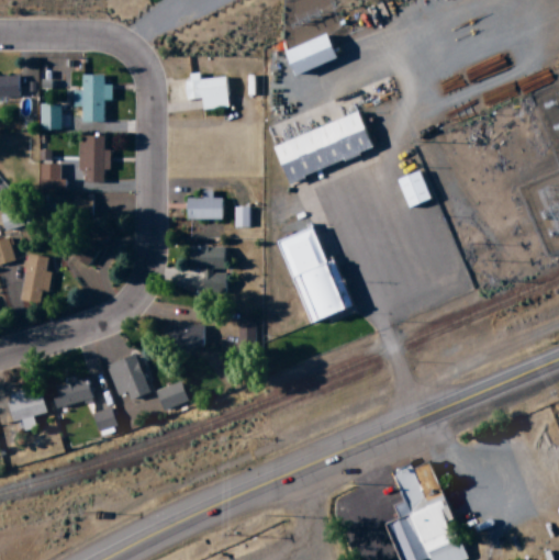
[(286,49),(293,67),(297,76),(339,58),(328,32),(286,49)]
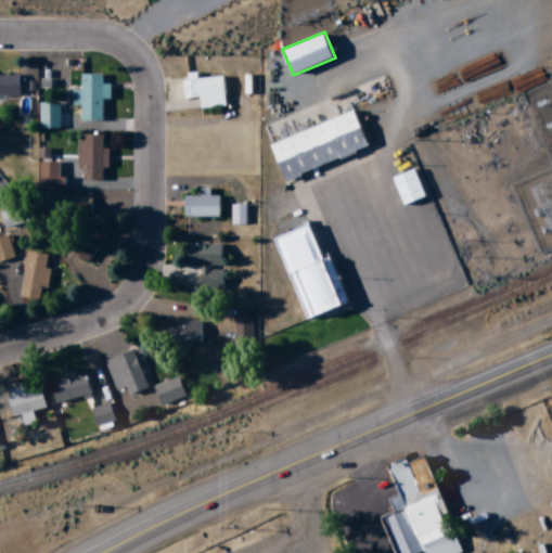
[(290,66),(281,71),(274,53),(282,49),(290,66)]
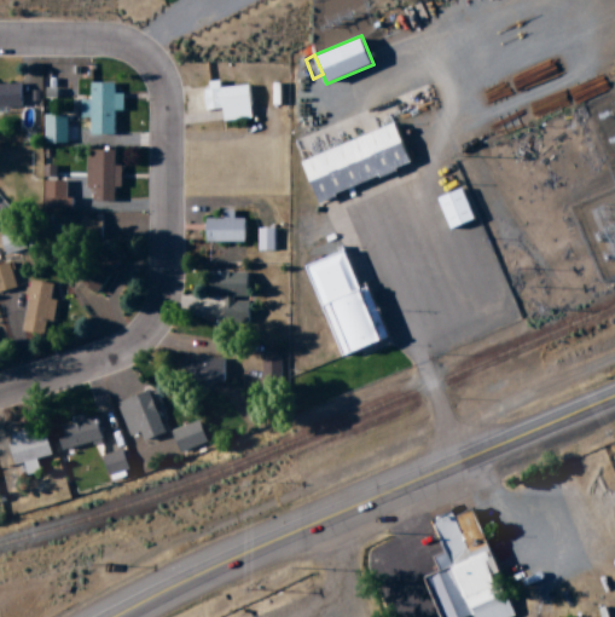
[(222,119),(251,116),(248,84),(219,86),(219,79),(203,80),(206,108),(221,107),(222,119)]
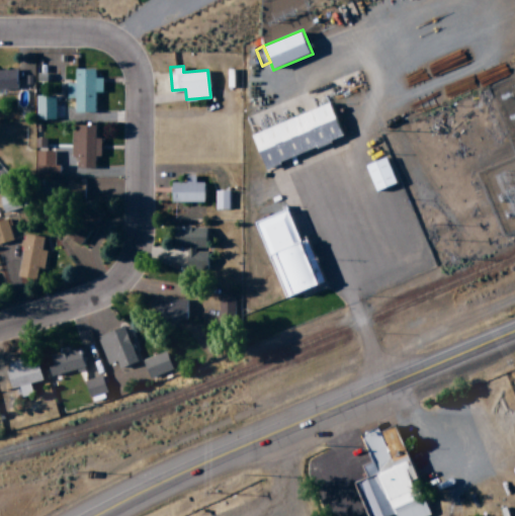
[(102,91),(102,77),(95,77),(95,68),(75,67),(75,82),(67,82),(67,96),(75,97),(75,110),(95,111),(95,91),(102,91)]
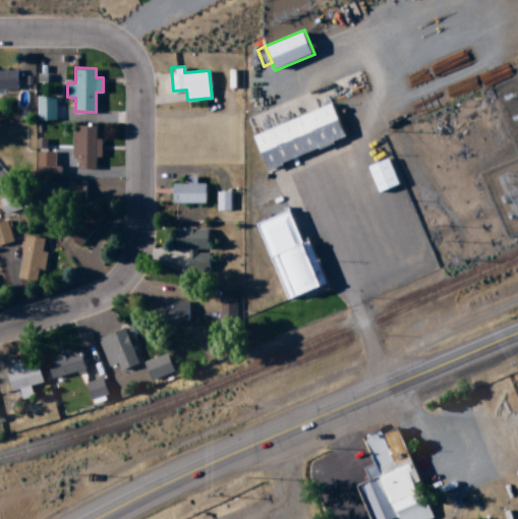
[(0,88),(17,88),(17,68),(0,68),(0,88)]
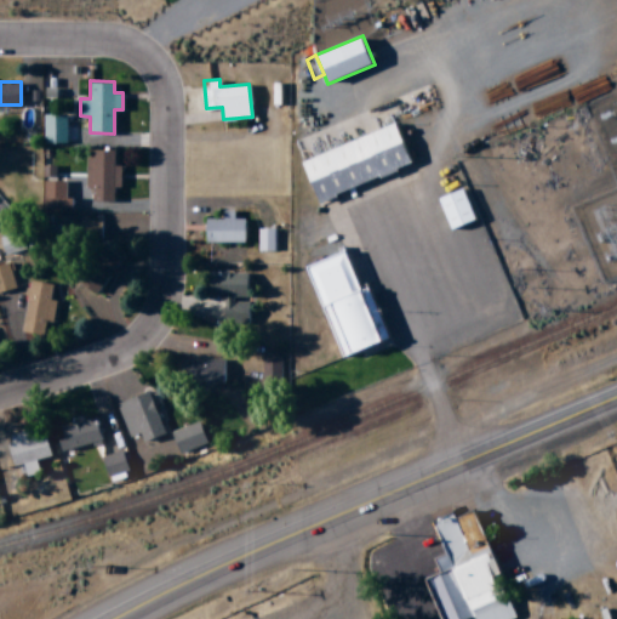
[(67,141),(67,113),(44,113),(44,141),(67,141)]
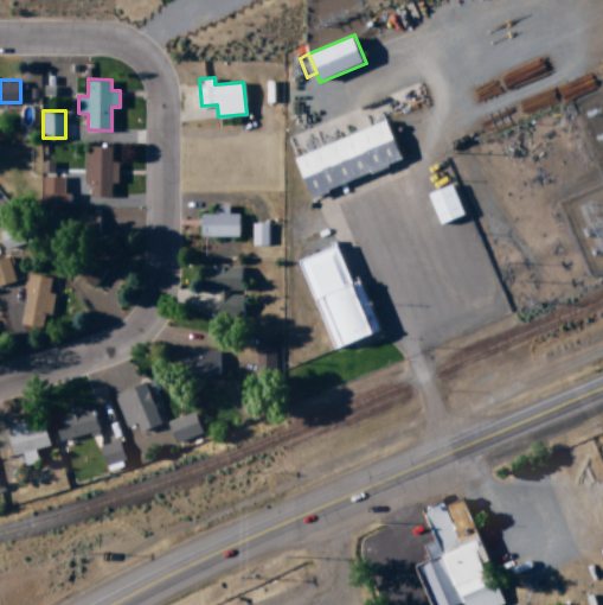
[(385,120),(294,158),(313,201),(404,159),(385,120)]
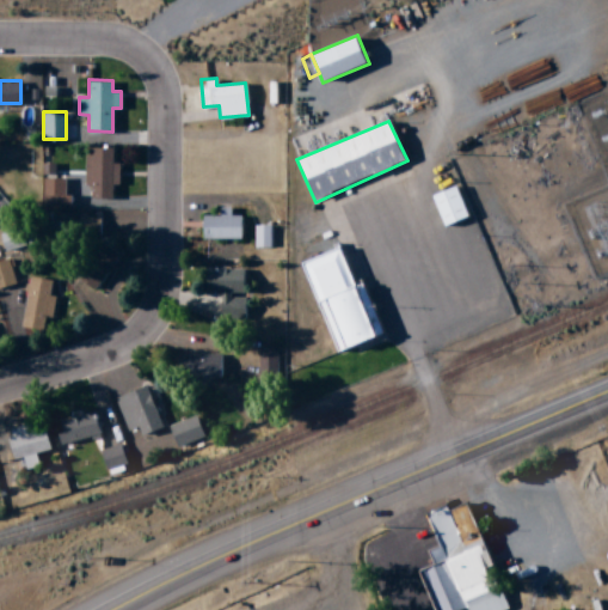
[(112,196),(112,183),(120,183),(120,162),(112,162),(112,146),(85,147),(85,184),(90,184),(90,196),(112,196)]
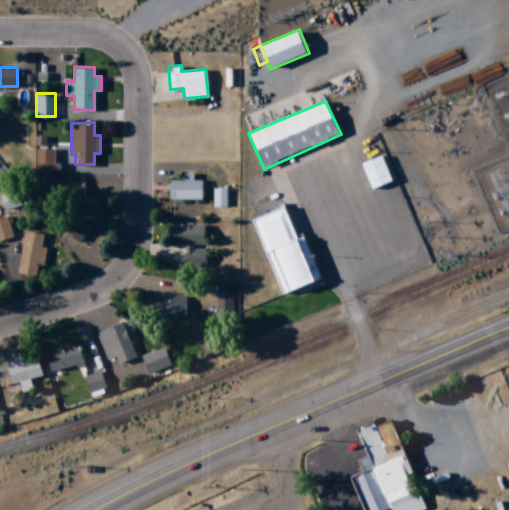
[(54,161),(54,147),(36,147),(37,172),(60,172),(60,161),(54,161)]
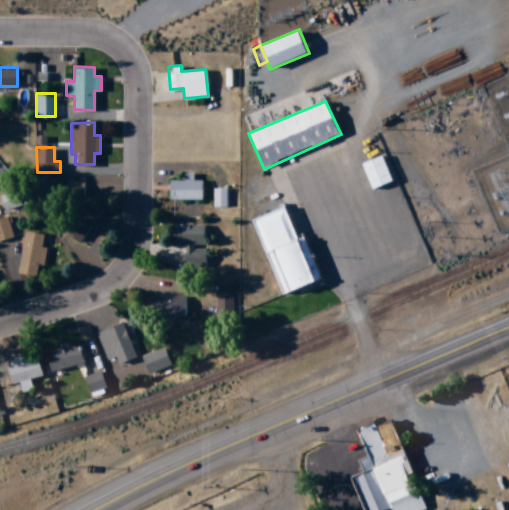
[(382,154),(362,163),(373,190),(394,181),(382,154)]
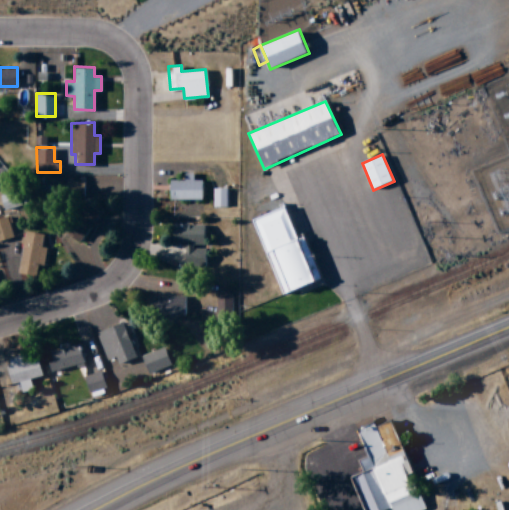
[(202,199),(202,179),(193,179),(193,173),(183,173),(183,180),(170,179),(170,198),(202,199)]
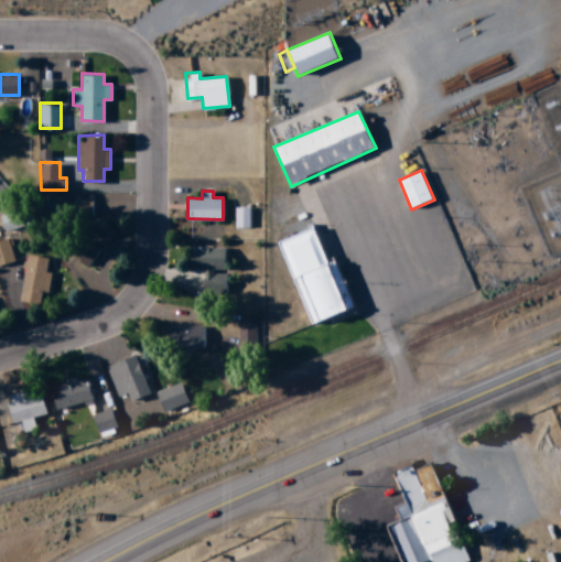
[(249,207),(232,206),(232,227),(249,227),(249,207)]
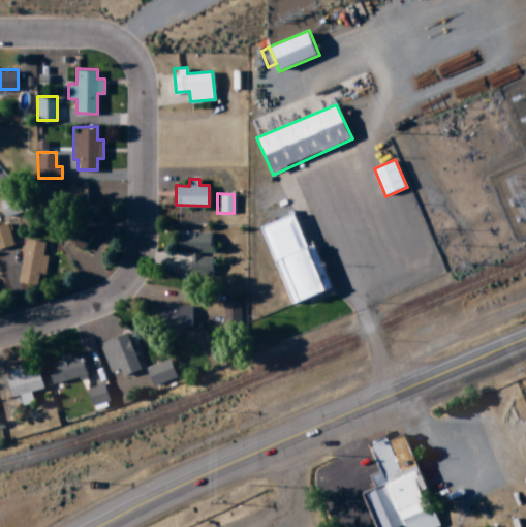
[(295,212),(309,247),(315,244),(334,288),(305,301),(295,304),(292,301),(260,226),(295,212)]
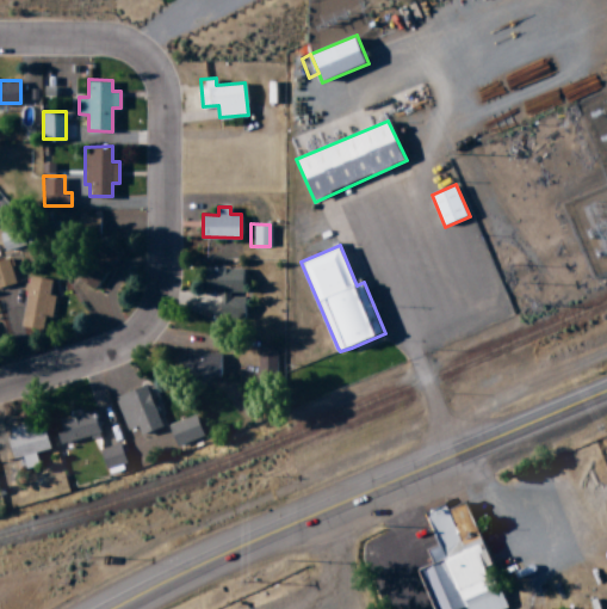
[(112,263),(94,253),(79,278),(97,289),(112,263)]
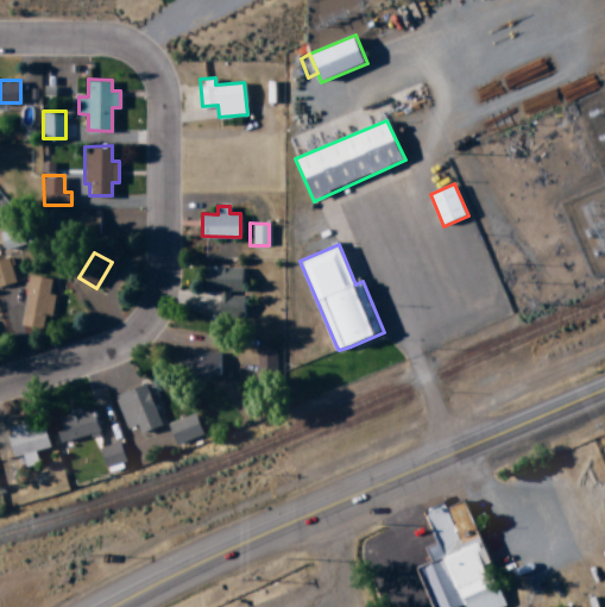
[(0,285),(14,282),(7,256),(0,257),(0,285)]
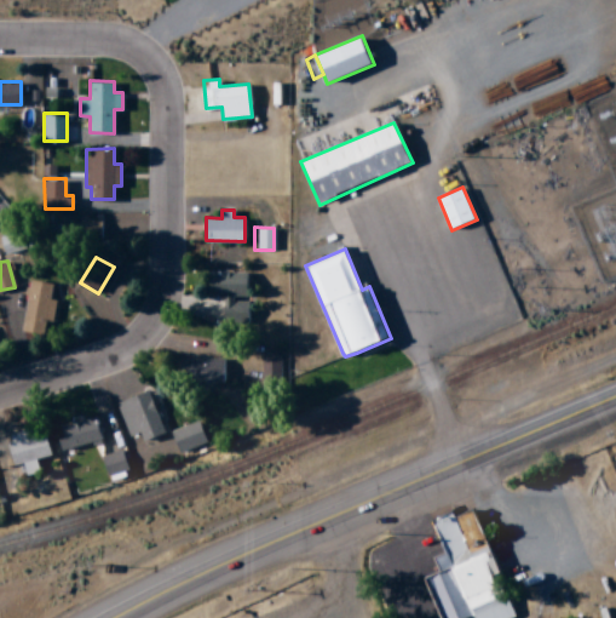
[(224,295),(224,321),(249,322),(249,299),(234,299),(234,295),(248,295),(248,272),(209,272),(208,295),(224,295)]
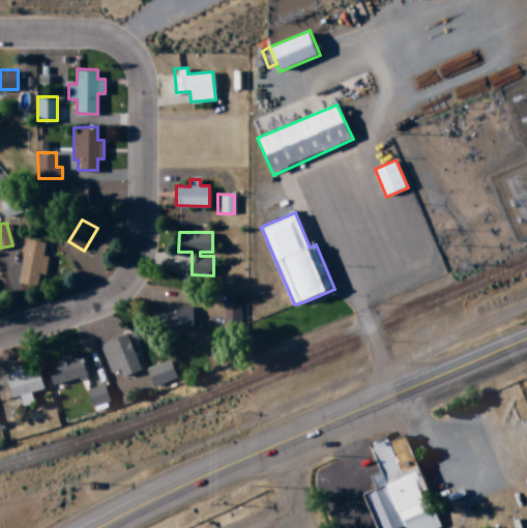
[(45,241),(25,238),(19,282),(37,285),(38,273),(45,274),(47,256),(42,255),(45,241)]
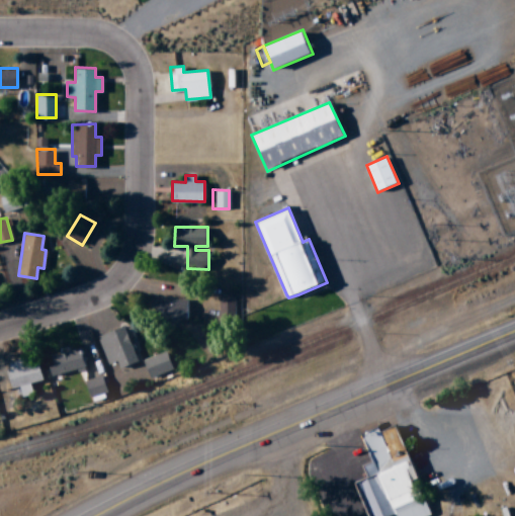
[(188,298),(151,297),(151,319),(187,319),(188,298)]
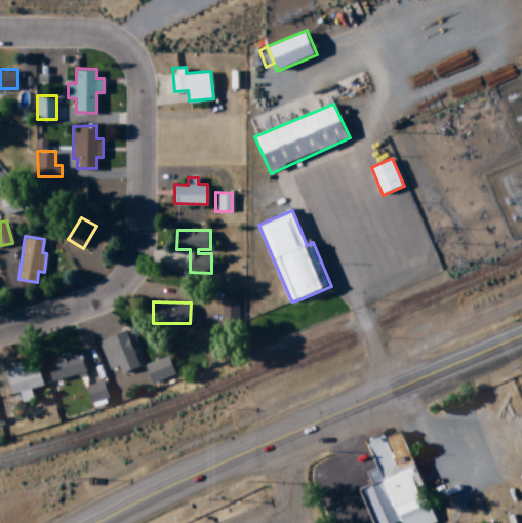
[(222,302),(223,326),(238,326),(238,302),(222,302)]
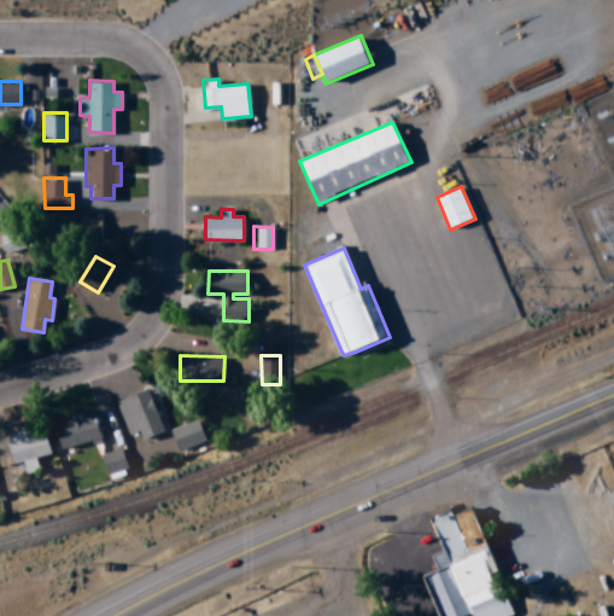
[(139,430),(142,439),(164,430),(147,388),(115,401),(128,434),(139,430)]
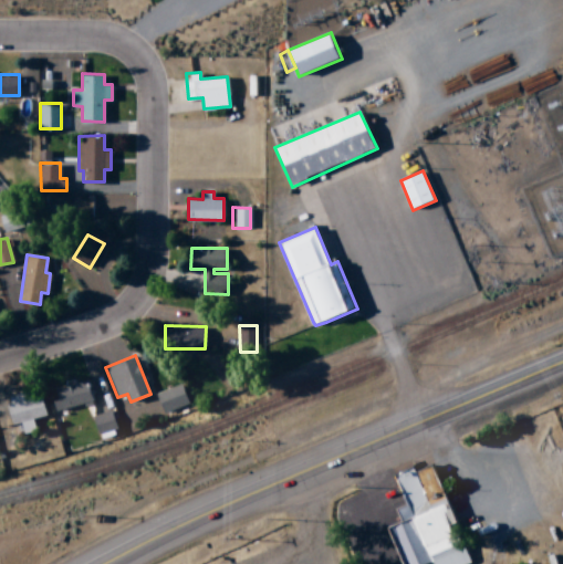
[(53,387),(58,409),(93,403),(89,380),(53,387)]
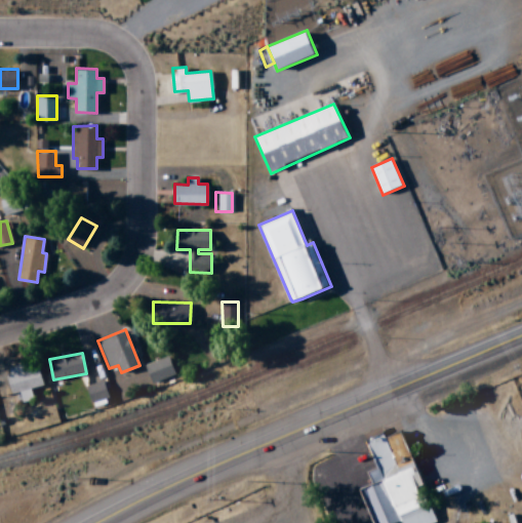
[(146,362),(151,380),(174,375),(169,356),(146,362)]
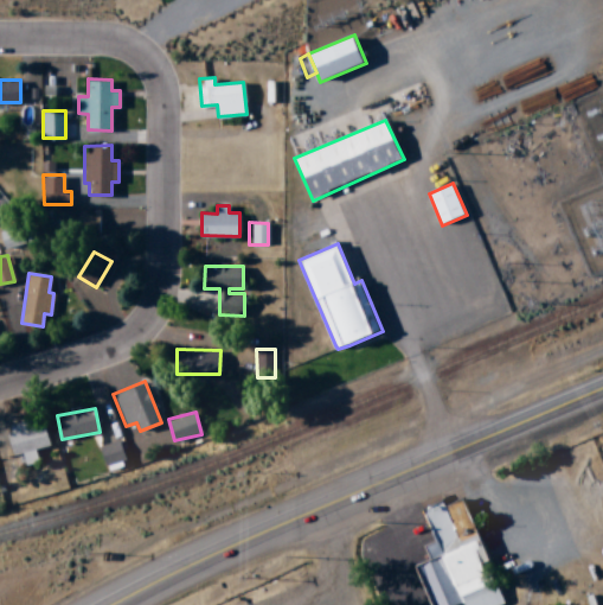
[(50,444),(45,422),(31,426),(30,420),(6,425),(13,454),(23,452),(25,464),(38,460),(36,447),(50,444)]
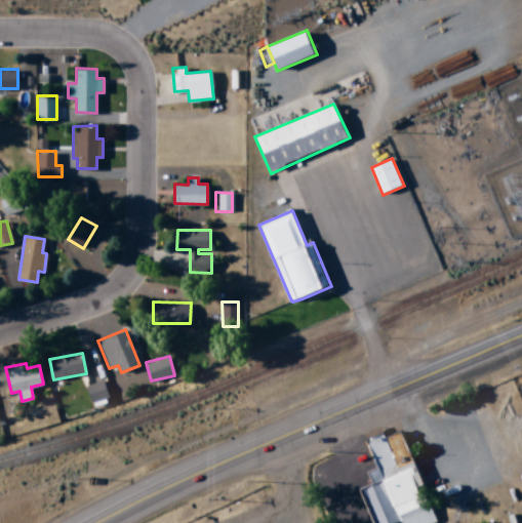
[(108,396),(103,379),(86,385),(91,402),(108,396)]
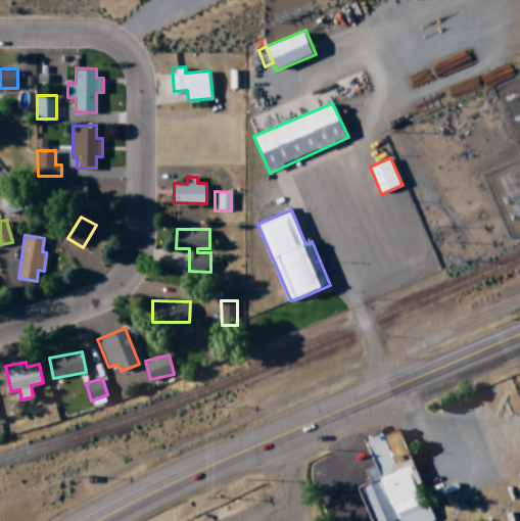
[(403,428),(384,434),(381,425),(365,431),(377,465),(368,468),(372,481),(360,485),(372,520),(391,520),(400,518),(400,520),(427,520),(433,519),(421,483),(422,482),(403,428)]
